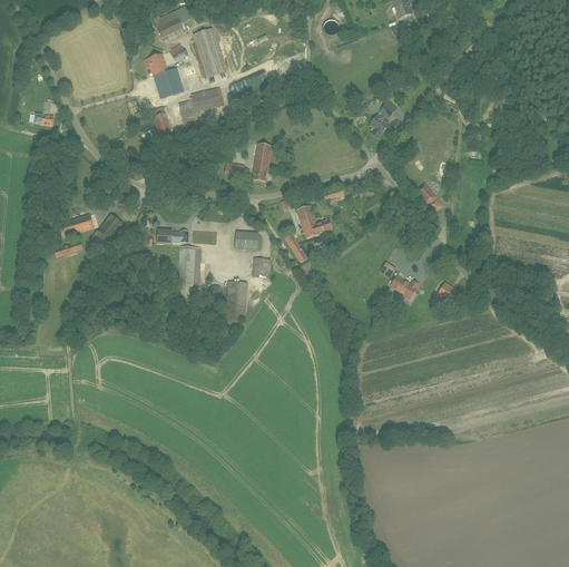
[(391,0),(399,18),(412,12),(406,0),(391,0)]
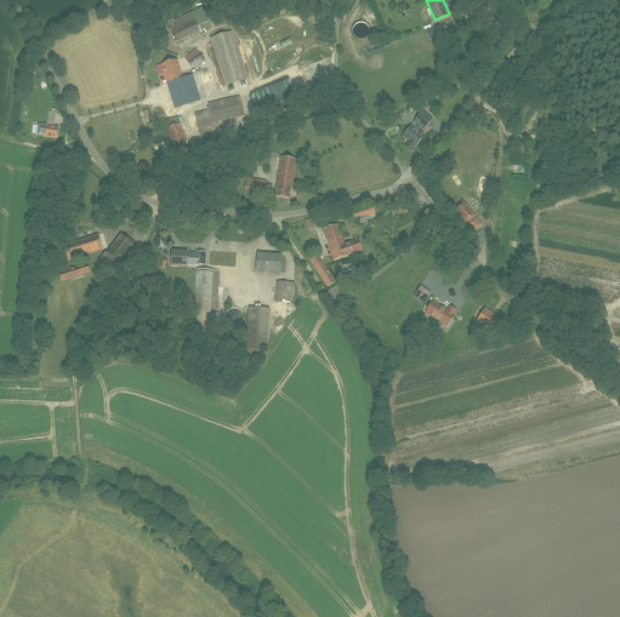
[(172,13),(166,17),(176,38),(198,28),(189,10),(174,16),(172,13)]
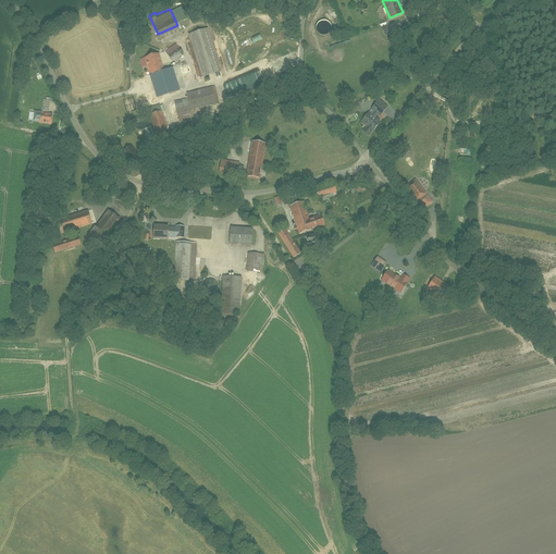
[(207,26),(189,32),(204,75),(221,70),(207,26)]
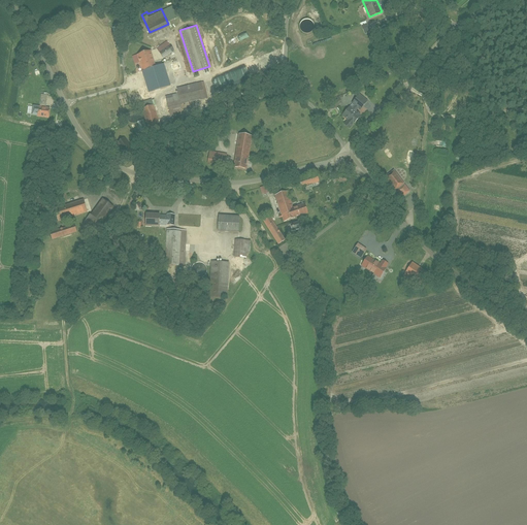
[(230,41),(249,35),(248,30),(228,36),(230,41)]
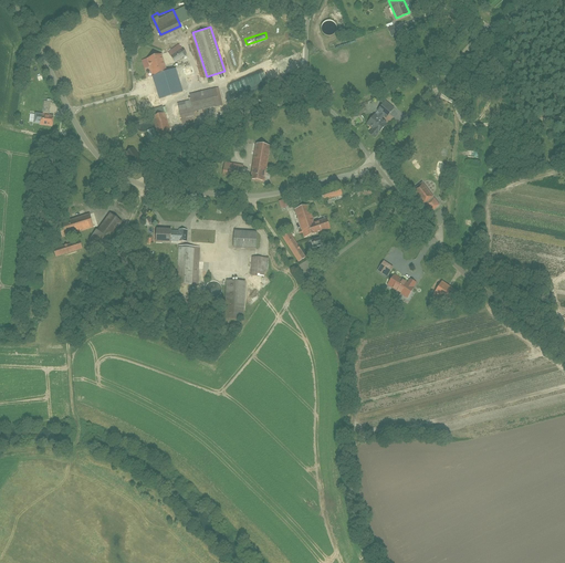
[(185,51),(178,41),(167,49),(174,59),(185,51)]
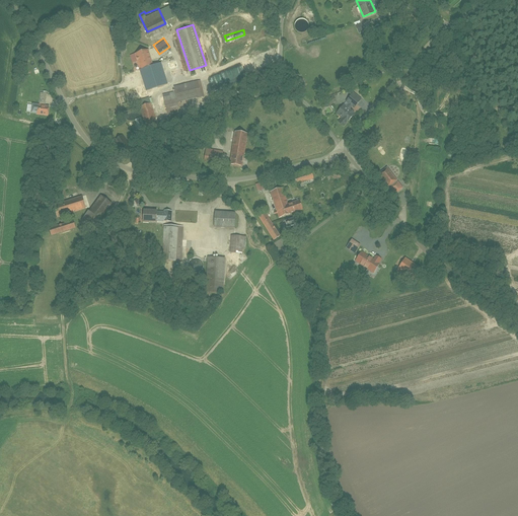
[(141,83),(168,75),(163,61),(154,64),(148,47),(129,53),(131,60),(136,58),(139,68),(137,68),(141,83)]
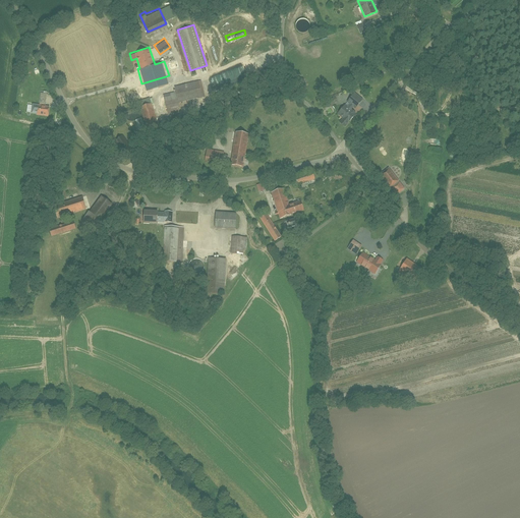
[(201,96),(197,79),(174,84),(175,90),(163,93),(167,112),(177,110),(176,106),(180,105),(179,100),(201,96)]
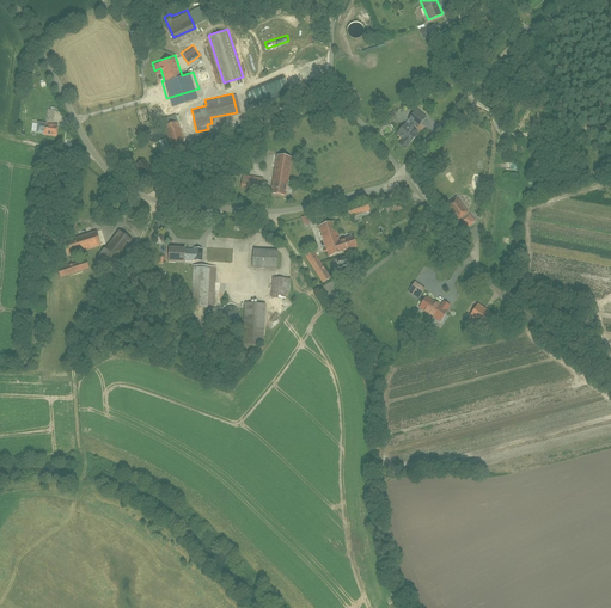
[(410,120),(407,124),(413,128),(417,122),(419,123),(426,114),(415,105),(407,117),(410,120)]
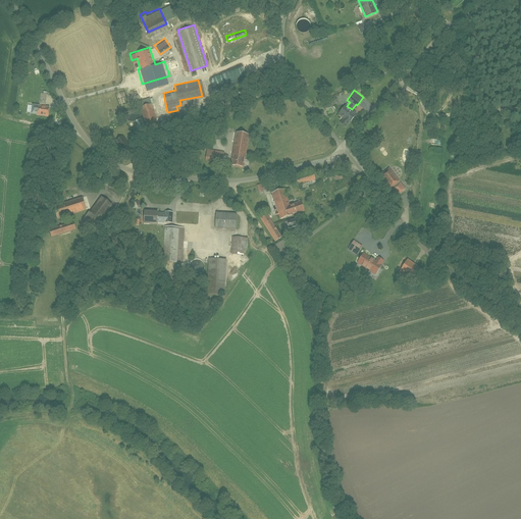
[(47,113),(48,104),(44,103),(38,103),(32,102),(31,110),(36,110),(36,112),(47,113)]
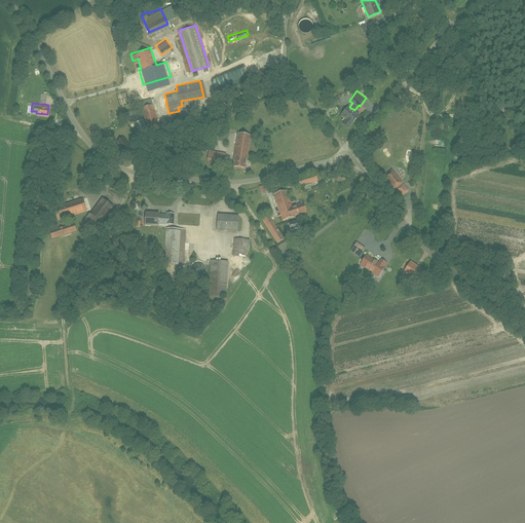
[(142,106),(147,125),(157,122),(152,103),(142,106)]
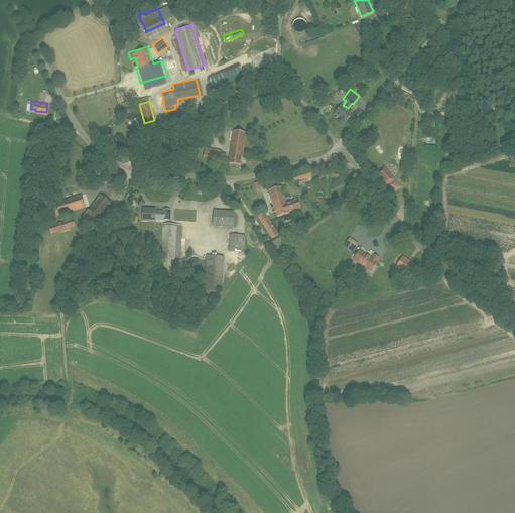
[(337,120),(342,123),(351,111),(348,108),(343,105),(340,102),(334,110),(340,115),(337,120)]
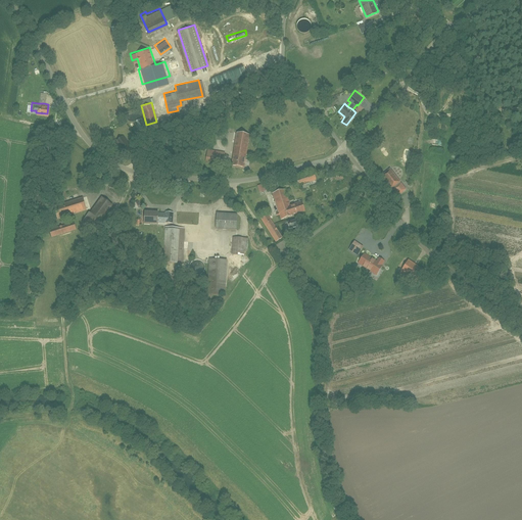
[(135,117),(138,128),(145,126),(142,115),(135,117)]
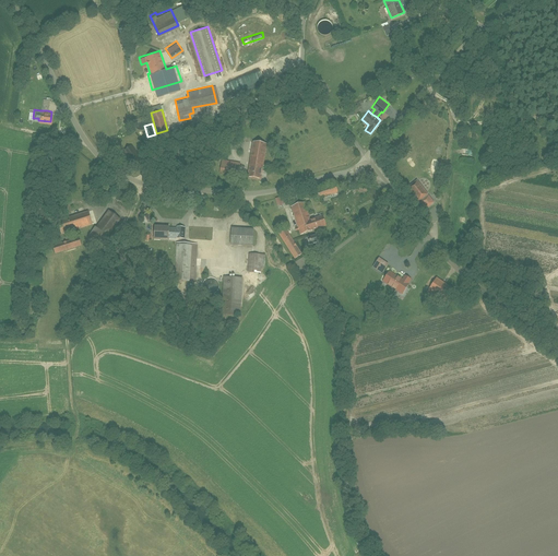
[(252,138),(247,176),(263,178),(268,140),(252,138)]
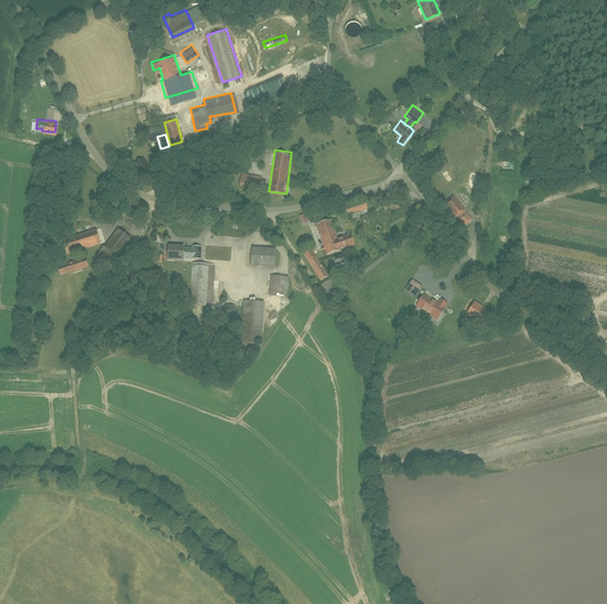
[(150,165),(141,154),(132,161),(140,172),(150,165)]
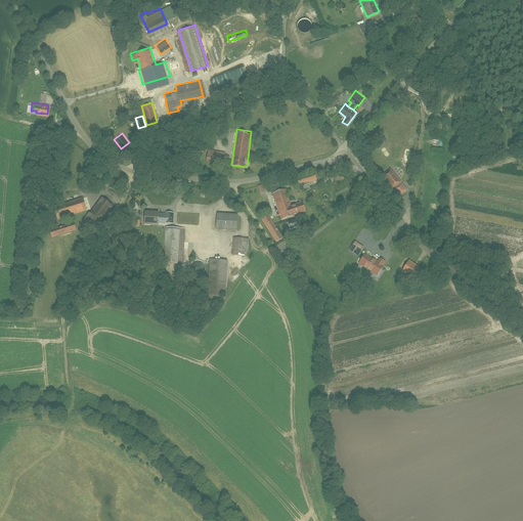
[(223,162),(225,150),(207,147),(206,159),(223,162)]
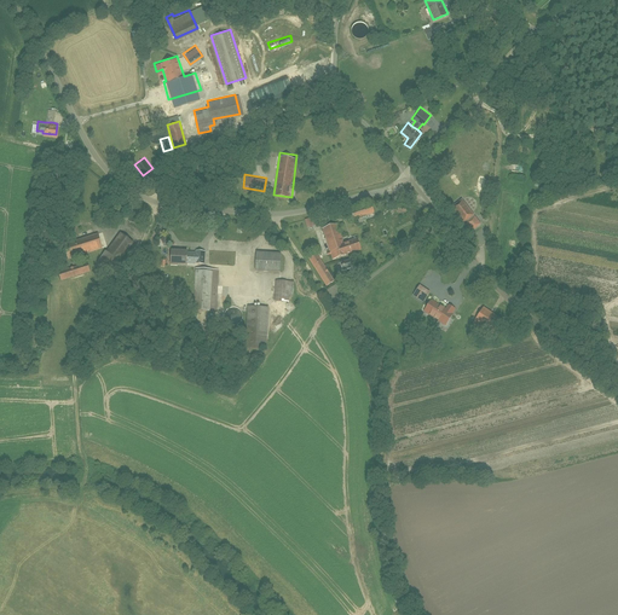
[(461,201),(454,207),(472,230),(480,222),(461,201)]
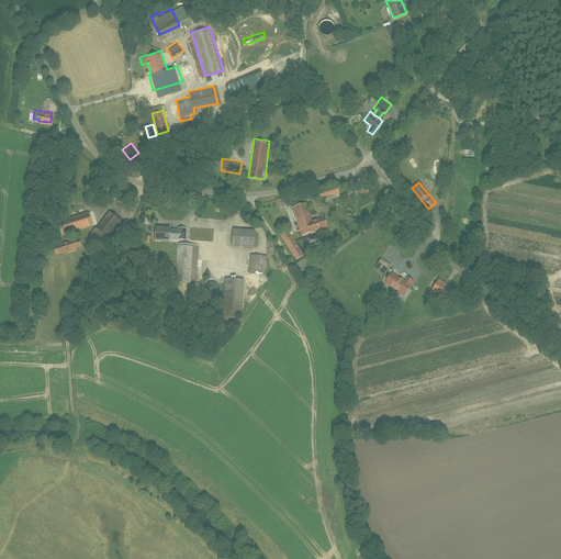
[(323,197),(341,190),(339,186),(322,192),(323,197)]
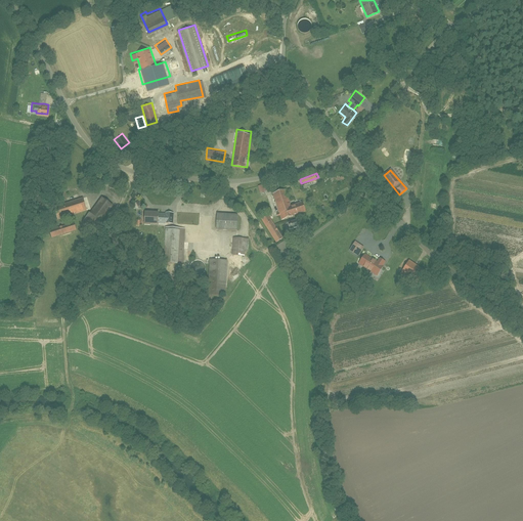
[(265,181),(258,183),(260,190),(267,188),(265,181)]
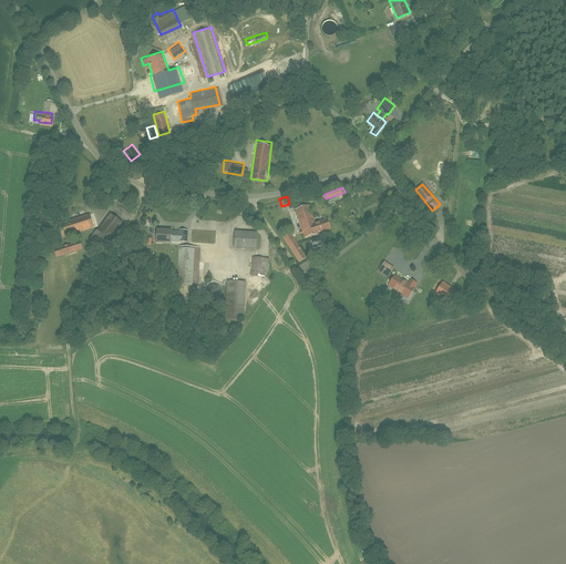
[(309,204),(295,208),(304,236),(330,227),(327,215),(314,219),(309,204)]
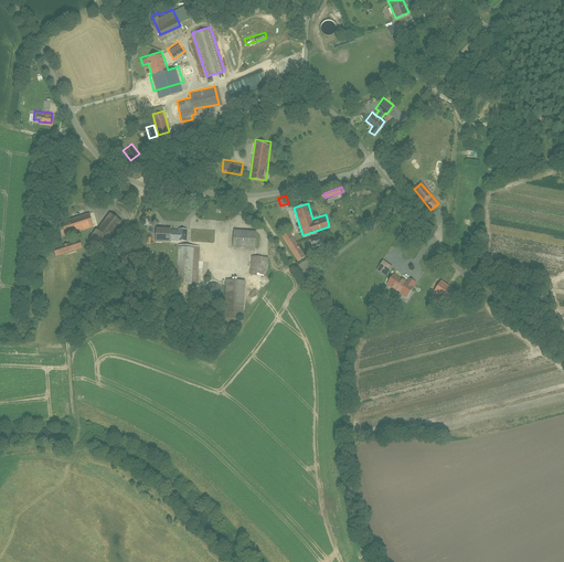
[(118,218),(108,211),(96,228),(106,234),(118,218)]
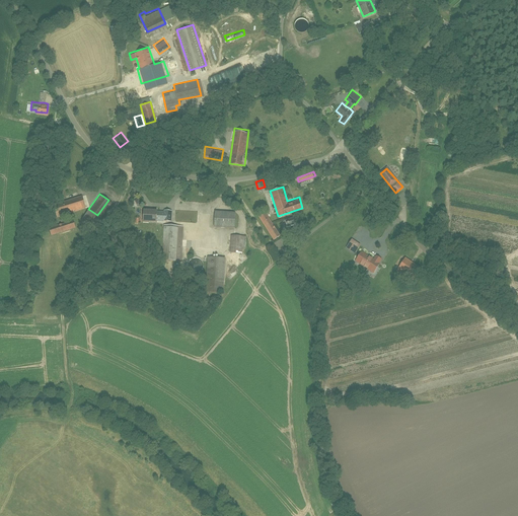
[(56,214),(84,206),(82,198),(53,205),(56,214)]
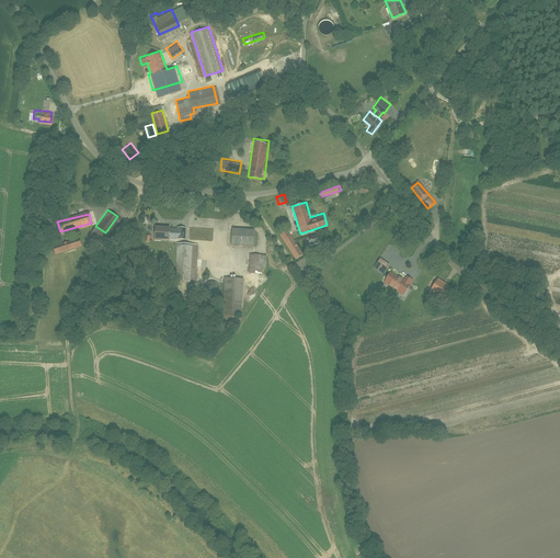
[(153,238),(169,238),(169,236),(184,237),(184,226),(155,225),(153,238)]
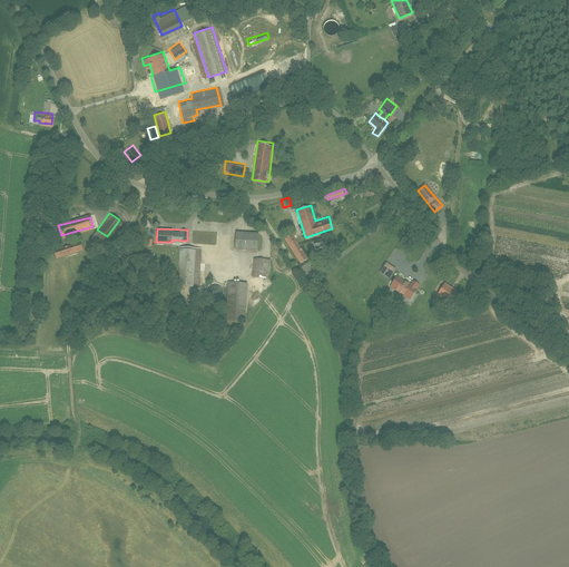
[(235,247),(260,247),(260,230),(235,230),(235,247)]
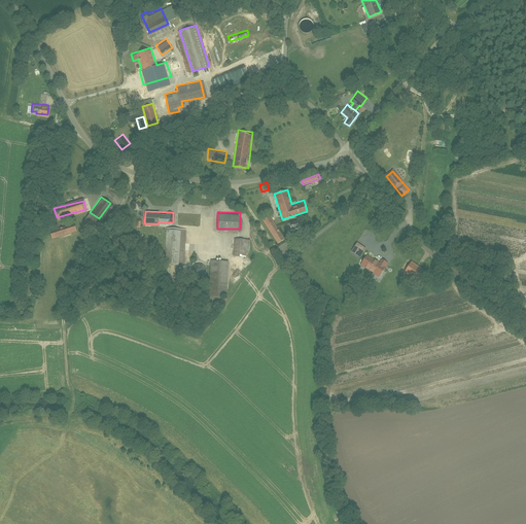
[(269,215),(263,220),(277,241),(284,236),(269,215)]
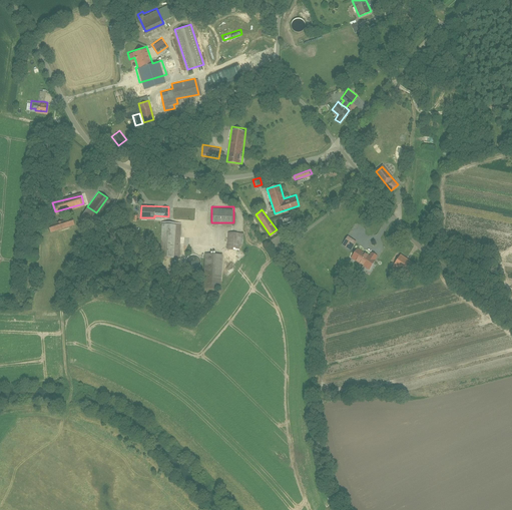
[(288,212),(280,215),(282,222),(291,219),(288,212)]
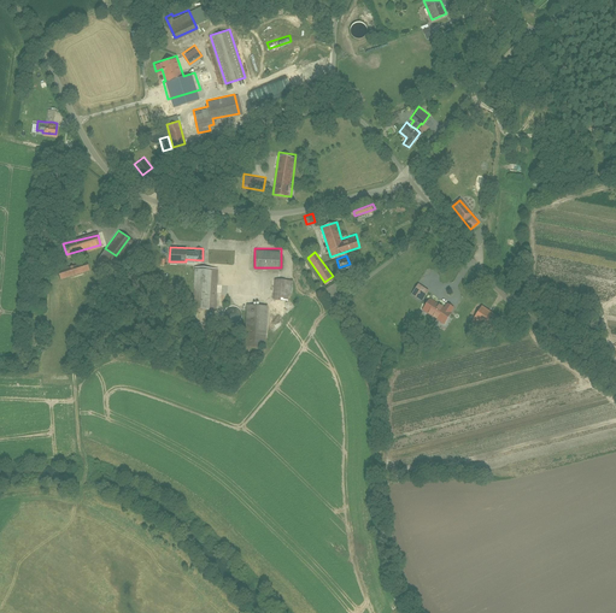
[(88,267),(86,259),(58,267),(60,275),(88,267)]
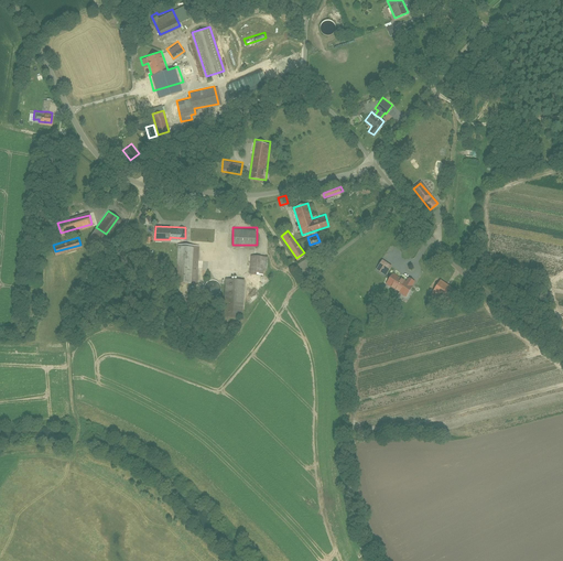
[(174,278),(196,279),(198,244),(177,243),(174,278)]
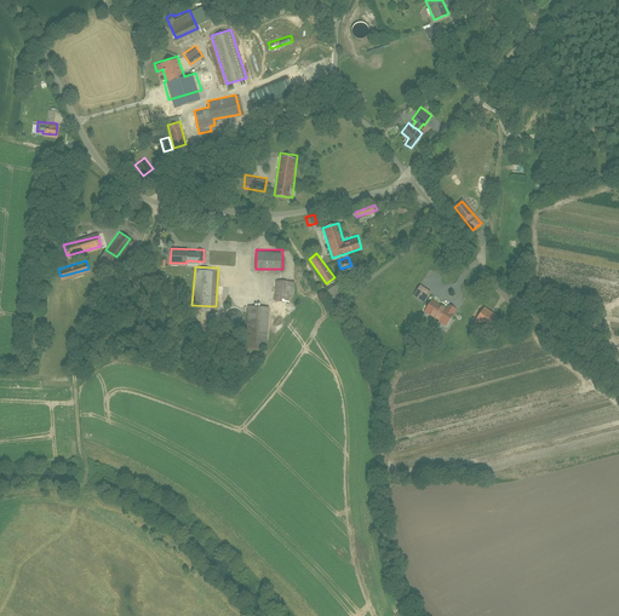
[(291,293),(291,280),(274,278),(274,299),(287,299),(288,293),(291,293)]
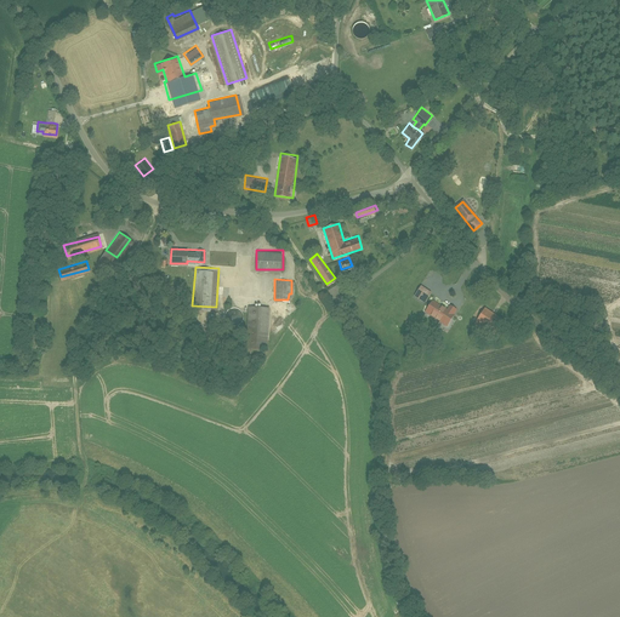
[(424,300),(430,290),(419,283),(413,292),(424,300)]
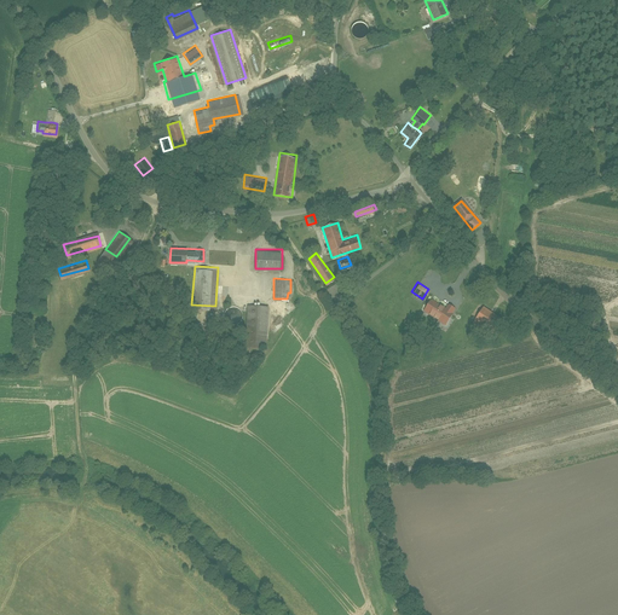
[(444,321),(454,306),(446,301),(444,306),(431,297),(423,308),(444,321)]
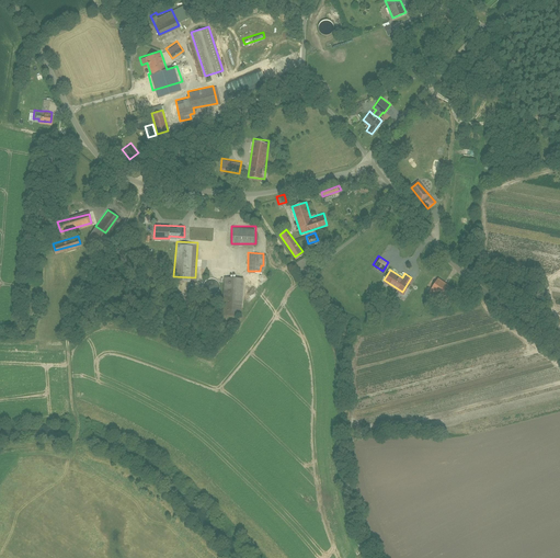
[(242,275),(224,275),(223,311),(240,312),(242,275)]
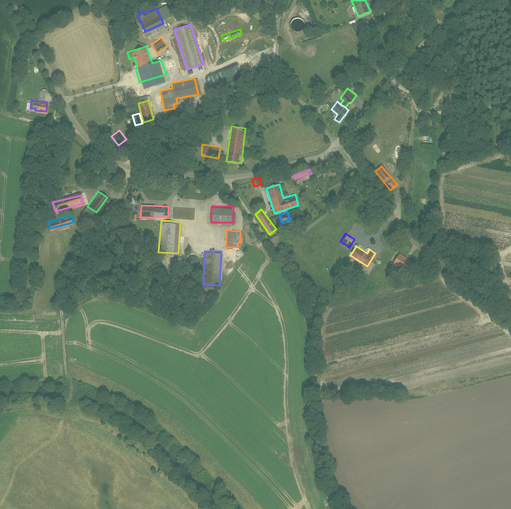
[(416,263),(395,251),(389,262),(410,273),(416,263)]
